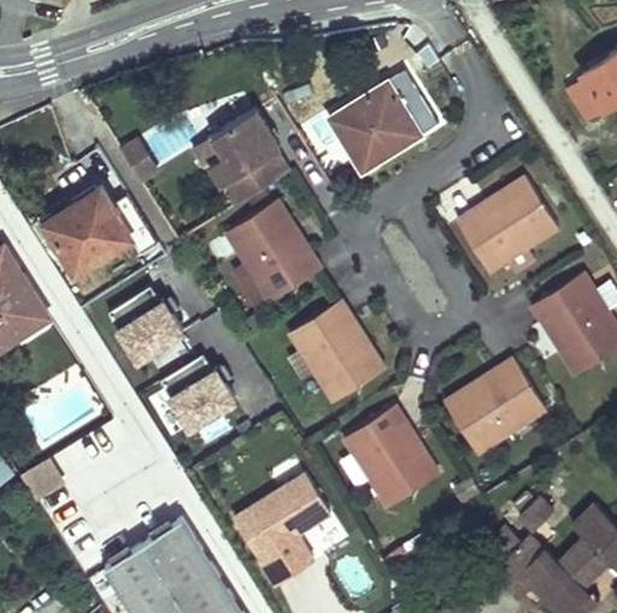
[(587,78),(569,90),(588,119),(616,100),(616,53),(610,58),(613,62),(587,78)]
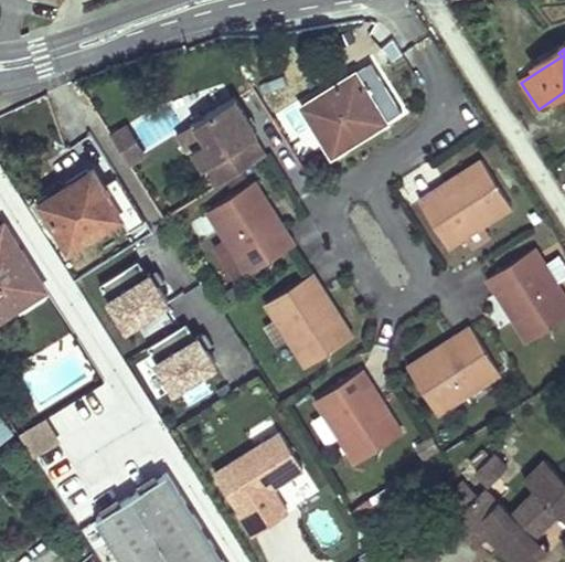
[(558,53),(535,69),(537,72),(562,56),(558,53)]
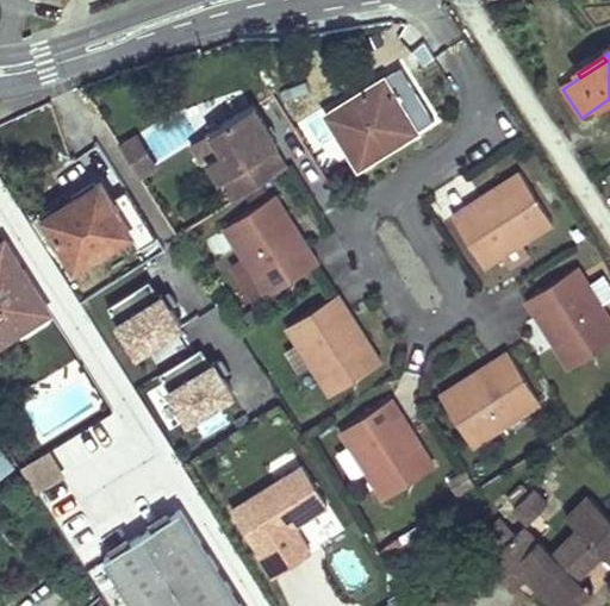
[(423,107),(400,73),(329,117),(347,147),(354,142),(368,164),(417,135),(434,125),(423,107)]
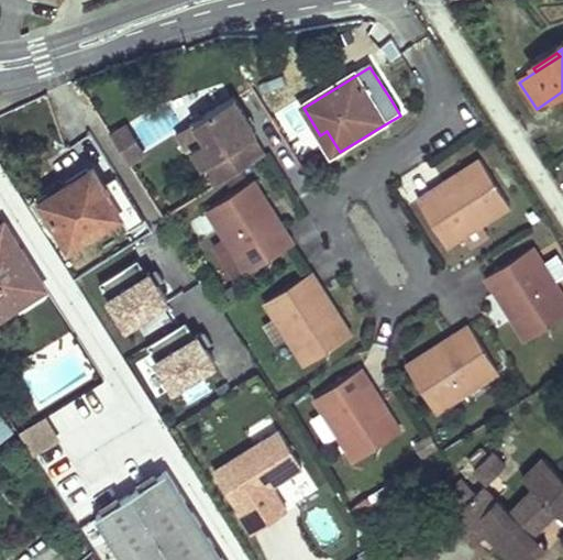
[(257,135),(235,99),(196,122),(207,141),(194,149),(216,186),(265,157),(254,138),(257,135)]
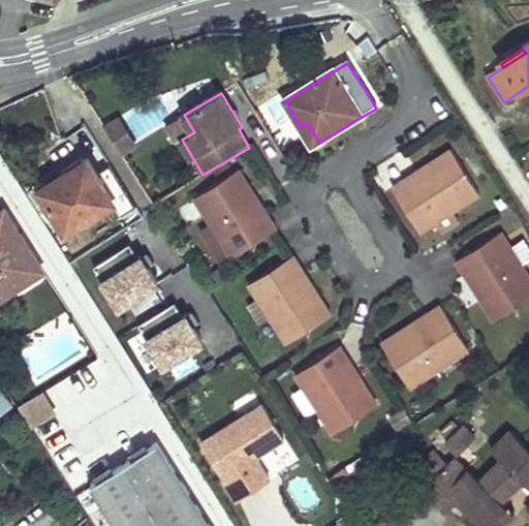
[(123,155),(137,148),(126,123),(112,130),(123,155)]
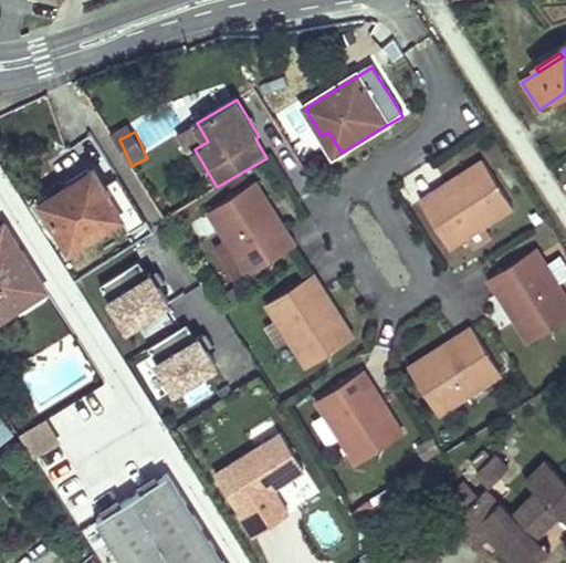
[(342,153),(328,132),(322,136),(335,157),(342,153)]
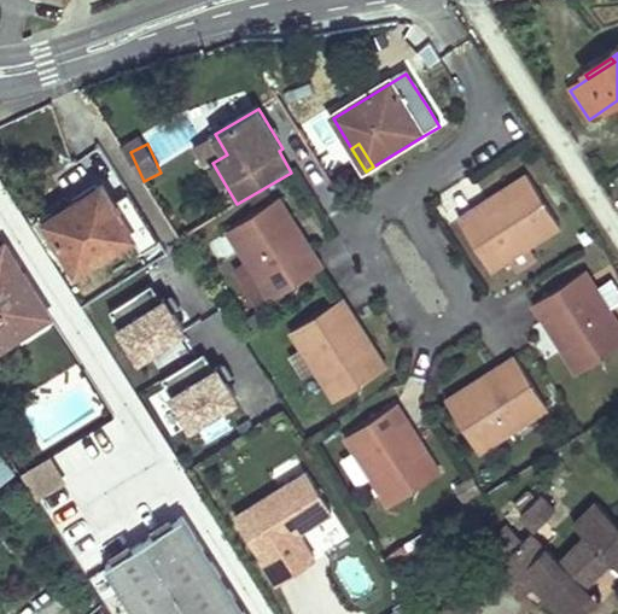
[(559,232),(528,180),(522,182),(528,192),(481,221),(474,211),(458,222),(489,274),(559,232)]
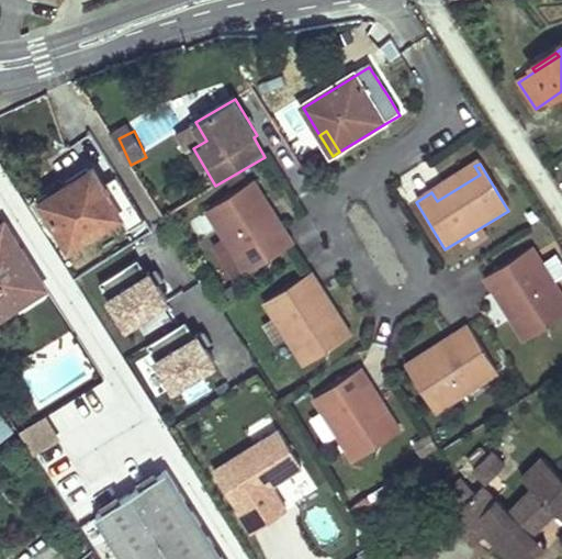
[(480,175),(474,166),(431,192),(437,201),(480,175)]
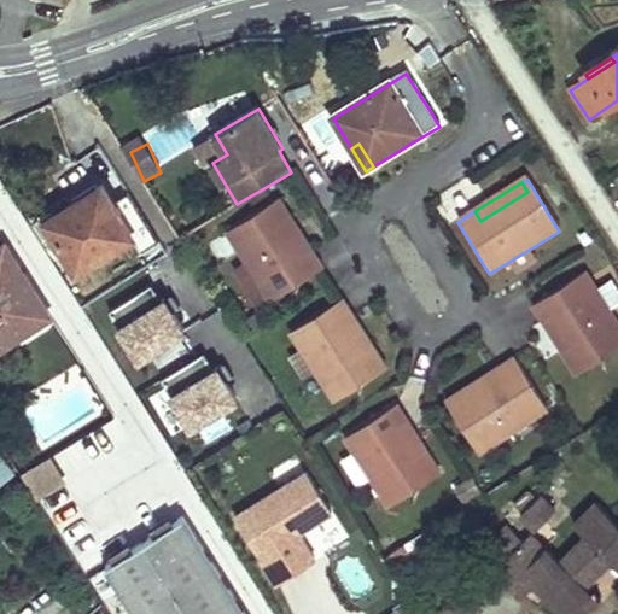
[(87,212),(54,233),(75,268),(129,234),(139,249),(156,239),(124,191),(110,200),(100,187),(79,200),(87,212)]
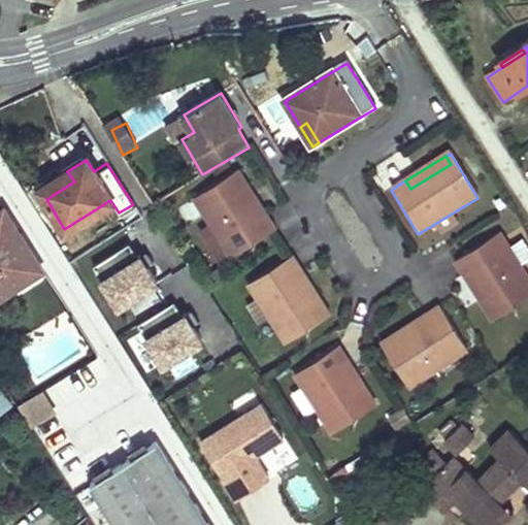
[(74,182),(67,171),(40,190),(46,199),(74,182)]
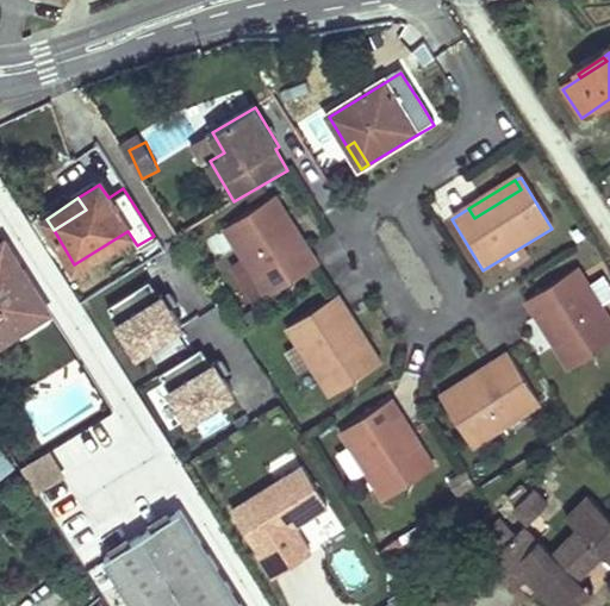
[(224,230),(268,299),(319,266),(309,249),(299,255),(280,225),(290,219),(275,198),(224,230)]
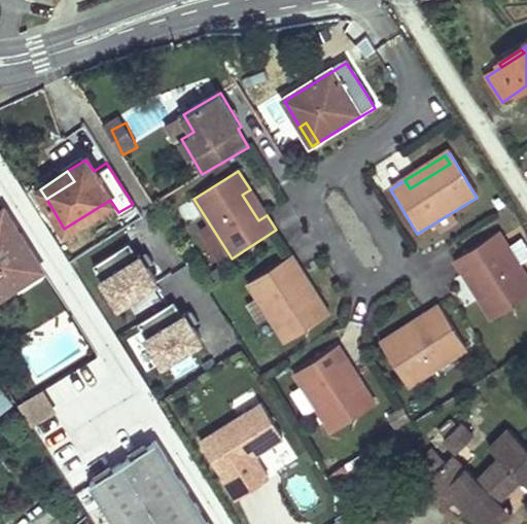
[(267,215),(250,189),(242,195),(258,220),(267,215)]
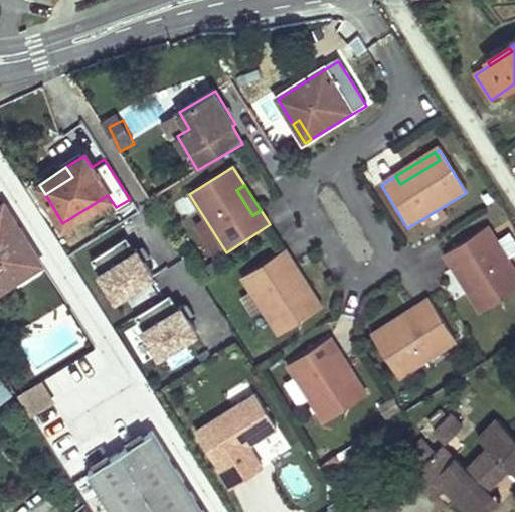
[(36,254),(3,207),(0,209),(0,291),(15,282),(8,272),(36,254)]
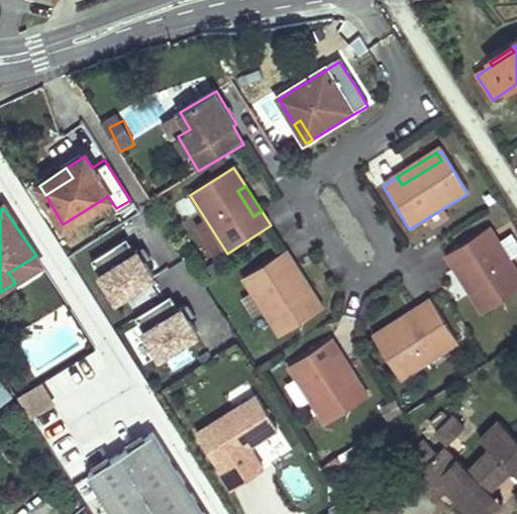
[(516,276),(489,229),(444,257),(453,272),(461,267),(477,291),(469,296),(481,315),(516,292),(516,276)]
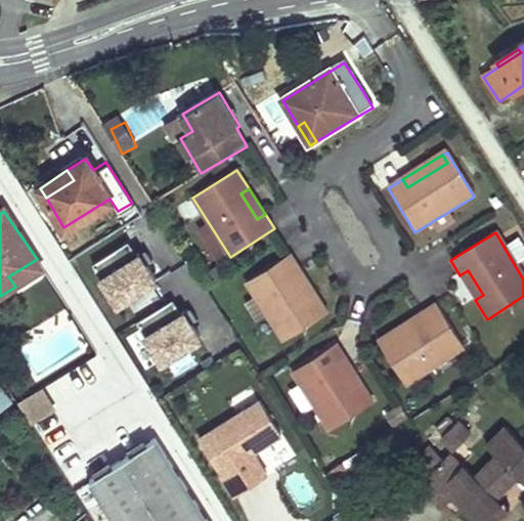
[(114,308),(156,284),(130,241),(88,265),(114,308)]
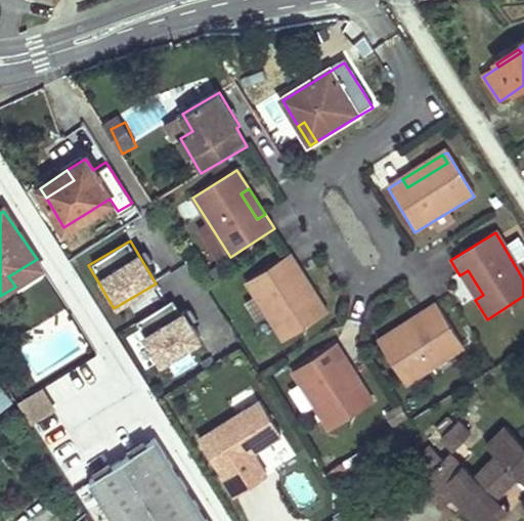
[(301,270),(291,255),(248,283),(285,342),(329,313),(316,295),(309,300),(293,275),(301,270)]
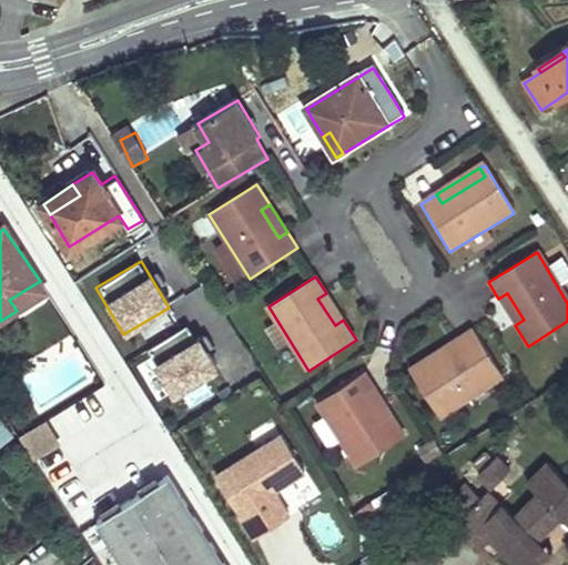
[(47,292),(40,281),(9,300),(17,311),(47,292)]
